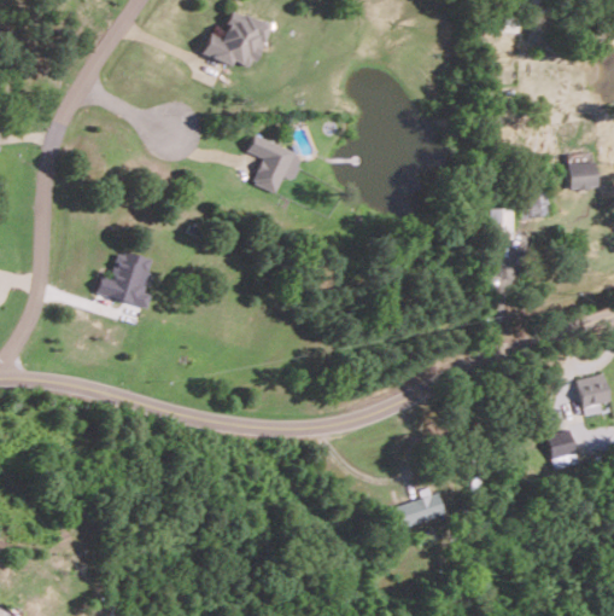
[(204,54),(233,65),(234,62),(255,69),(272,25),(234,11),(222,38),(211,34),(204,54)]
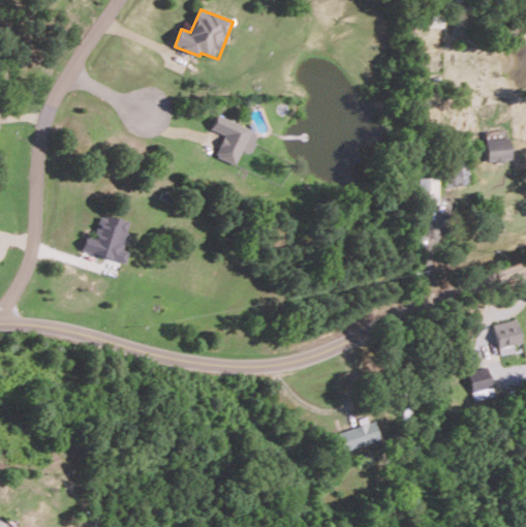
[(217,157),(238,165),(244,151),(252,154),(260,133),(219,117),(213,130),(226,135),(217,157)]
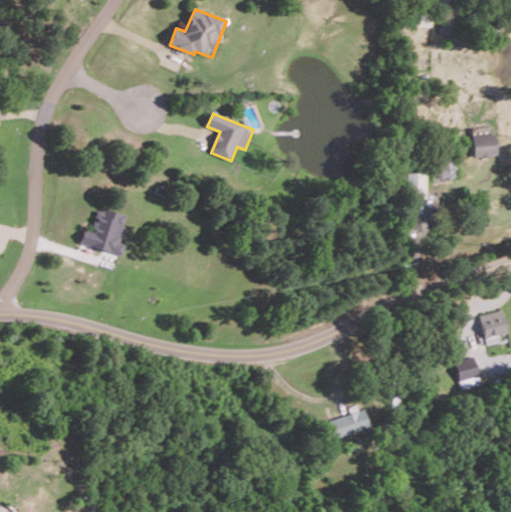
[(474,137),(475,158),(498,157),(497,136),(474,137)]
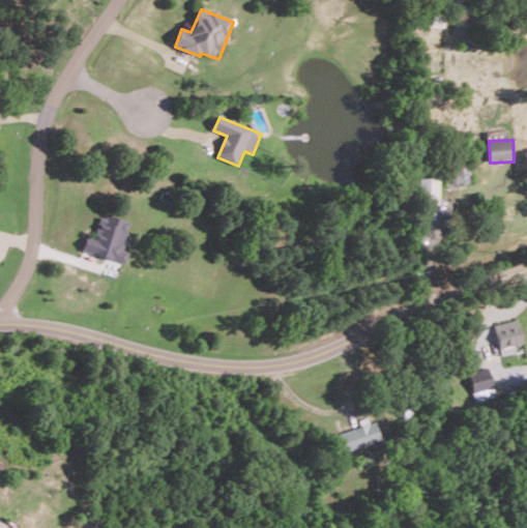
[(449,185),(469,186),(470,172),(450,171),(449,185)]
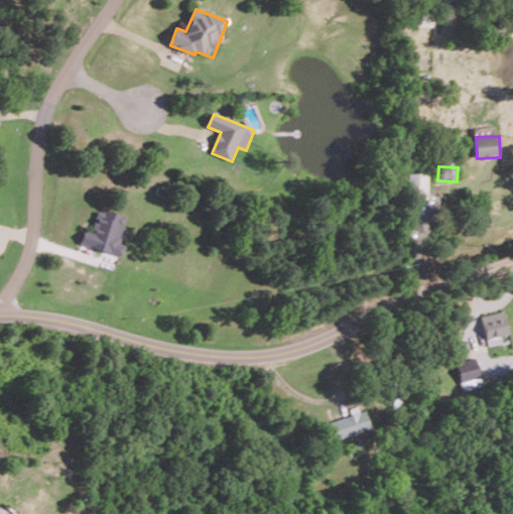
[(429,174),(411,174),(411,200),(428,200),(429,174)]
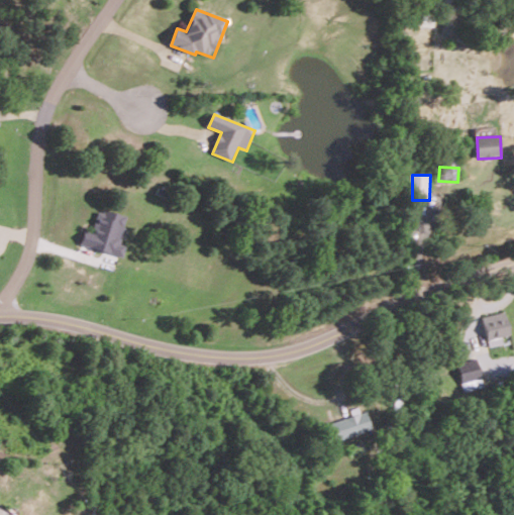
[(124,258),(127,246),(121,244),(129,217),(101,210),(94,233),(86,231),(82,246),(124,258)]
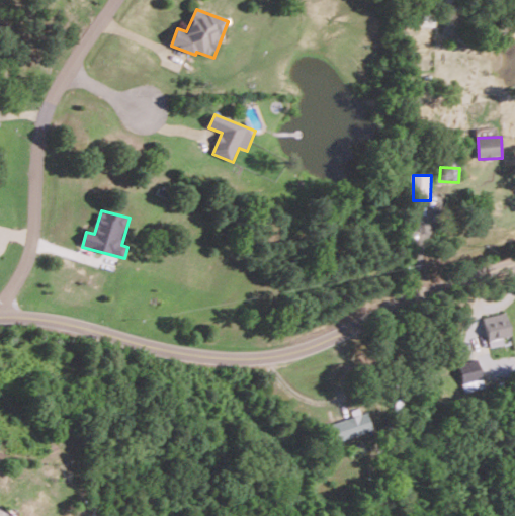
[(505,345),(503,339),(513,336),(507,313),(484,319),(491,348),(505,345)]
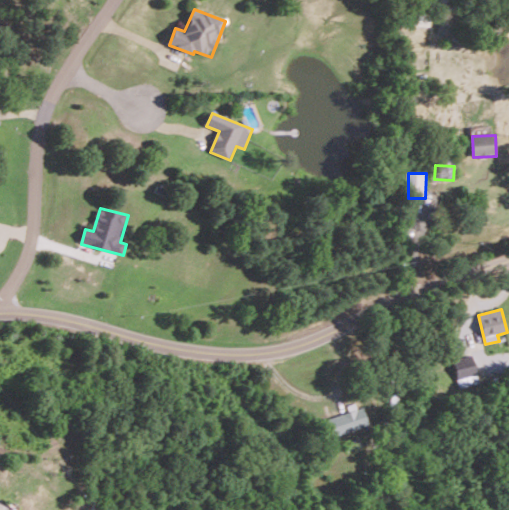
[(475,356),(455,359),(459,388),(479,385),(475,356)]
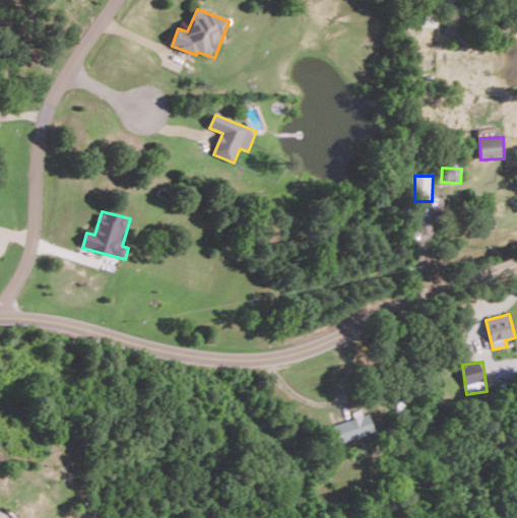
[(376,433),(370,414),(336,426),(342,443),(376,433)]
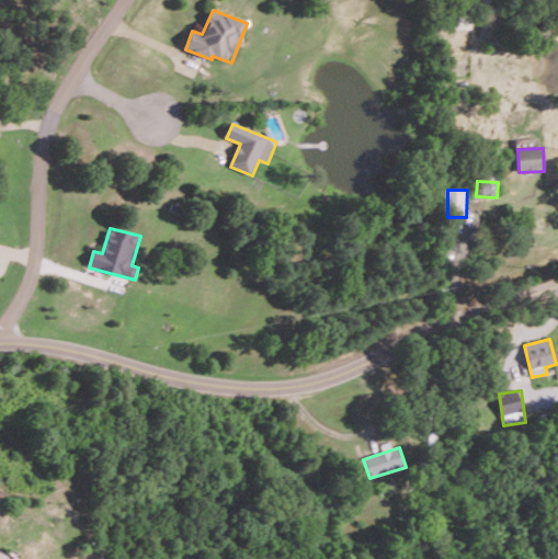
All buildings are outlined.
